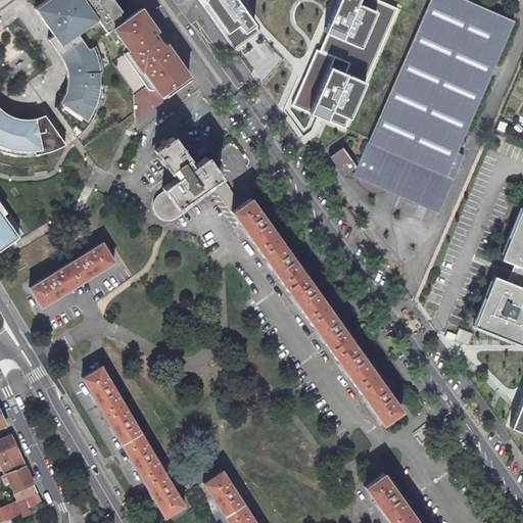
[(44,0),(34,8),(53,35),(48,39),(59,55),(79,42),(84,48),(100,70),(101,70),(112,62),(124,54),(107,32),(127,17),(113,0),(44,0)]
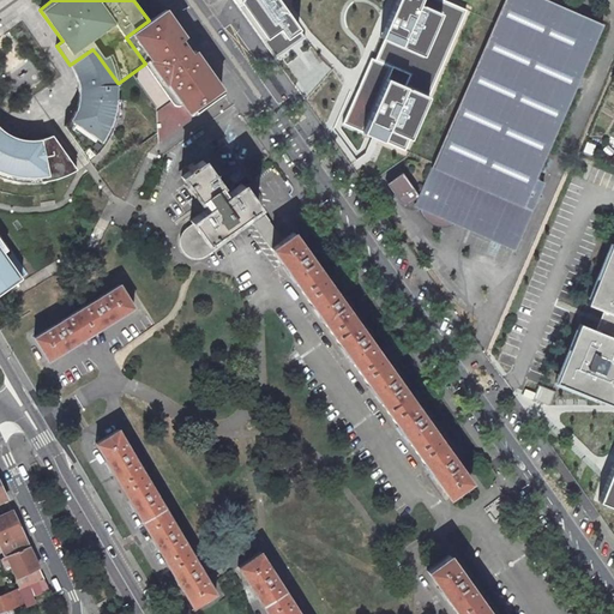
[(234,0),(276,58),(306,38),(277,0),(234,0)]
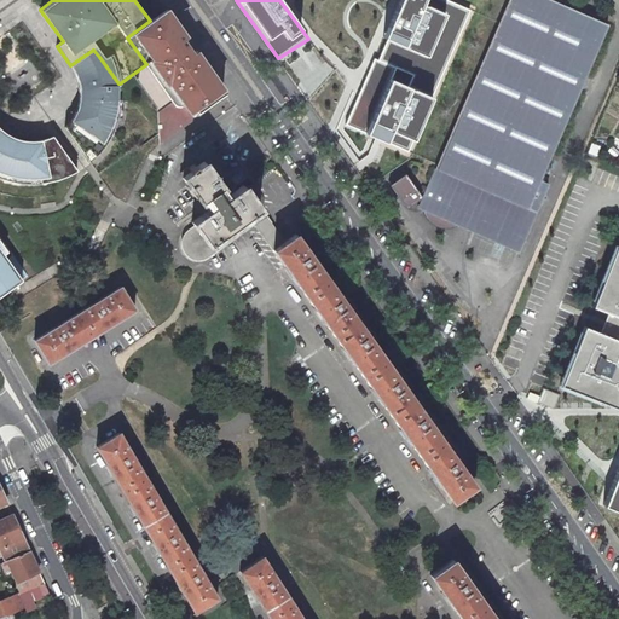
[(399,0),(383,36),(374,58),(438,85),(470,10),(446,0),(399,0)]
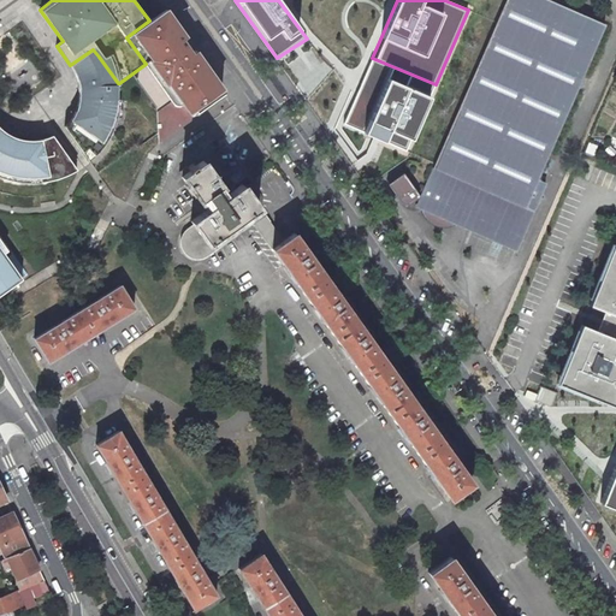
[(606,21),(560,0),(505,0),(418,203),(421,205),(422,211),(426,215),(427,218),(431,220),(436,223),(442,225),(446,225),(452,224),(457,223),(460,220),(462,219),(463,218),(465,215),(466,213),(475,218),(469,229),(516,250),(546,183),(537,179),(606,21)]
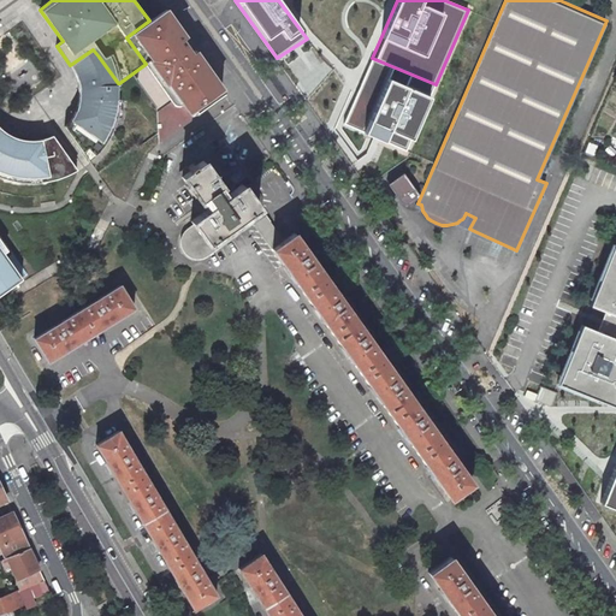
[(146,64),(176,105),(183,106),(190,116),(226,89),(199,51),(194,54),(184,40),(189,37),(167,7),(149,21),(126,37),(146,64)]
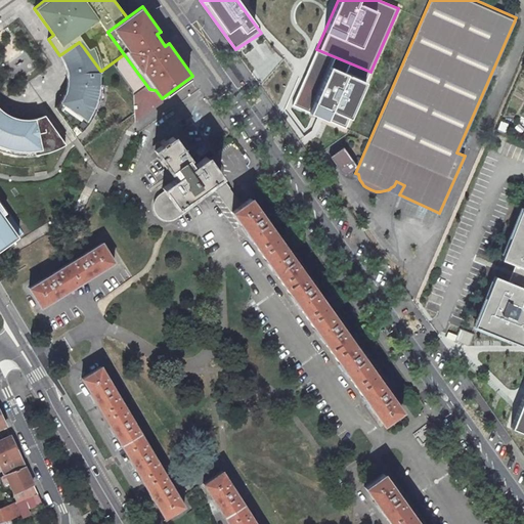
[(79,42),(59,55),(60,56),(63,62),(66,70),(67,77),(67,82),(67,85),(66,90),(62,97),(58,103),(55,107),(71,129),(75,126),(79,133),(84,128),(90,120),(94,114),(98,103),(100,95),(101,88),(102,83),(102,77),(101,71),(100,71),(84,48),(79,42)]
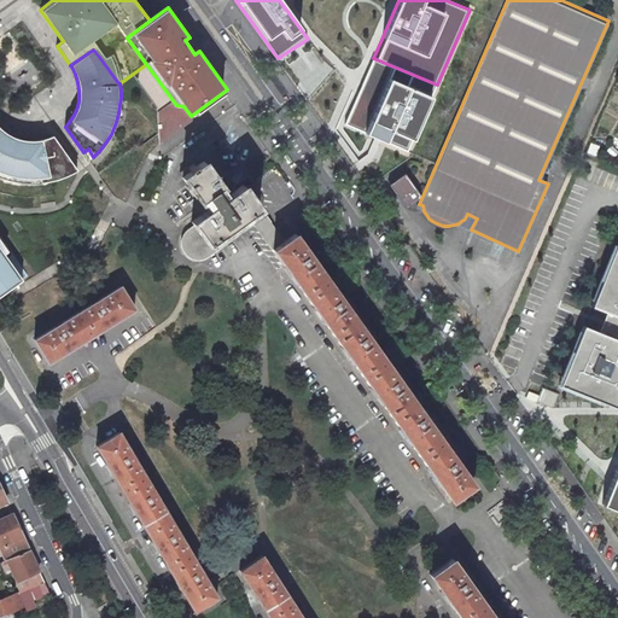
[(437,85),(373,58),(345,124),(408,152),(437,85)]
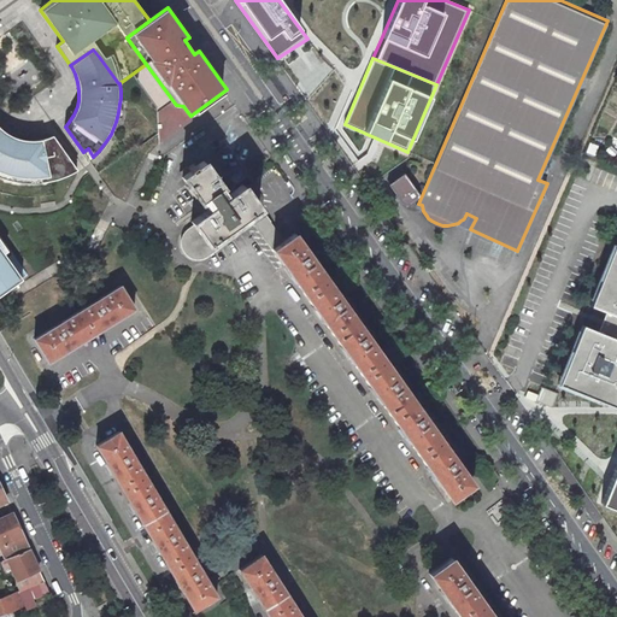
[(0,176),(3,177),(9,180),(19,181),(29,182),(36,182),(50,180),(62,176),(76,169),(52,135),(46,137),(41,139),(35,140),(28,140),(22,139),(15,137),(7,134),(4,130),(0,128),(0,176)]
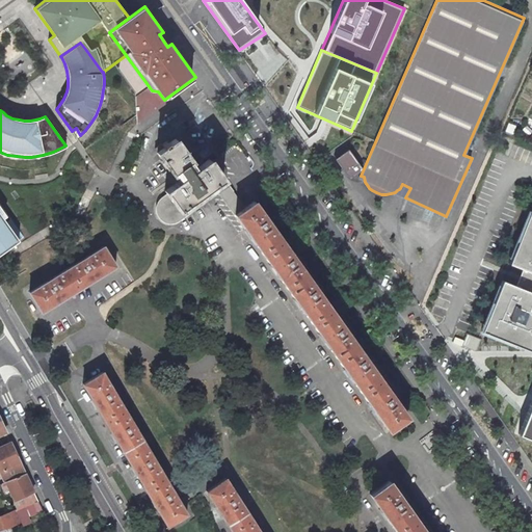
[(167,193),(179,211),(223,179),(222,179),(211,163),(209,160),(195,169),(194,170),(188,162),(190,161),(176,139),(168,144),(166,141),(162,144),(161,144),(155,149),(157,152),(156,153),(177,182),(165,191),(167,193)]
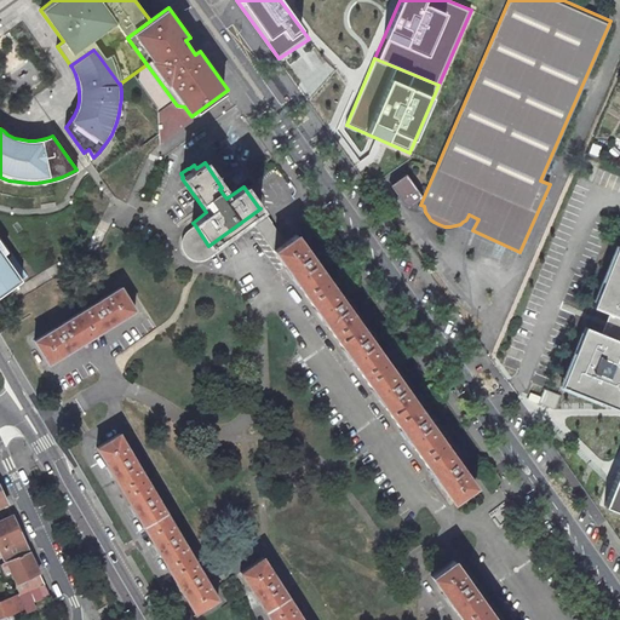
[(406,174),(391,184),(408,207),(422,197),(406,174)]
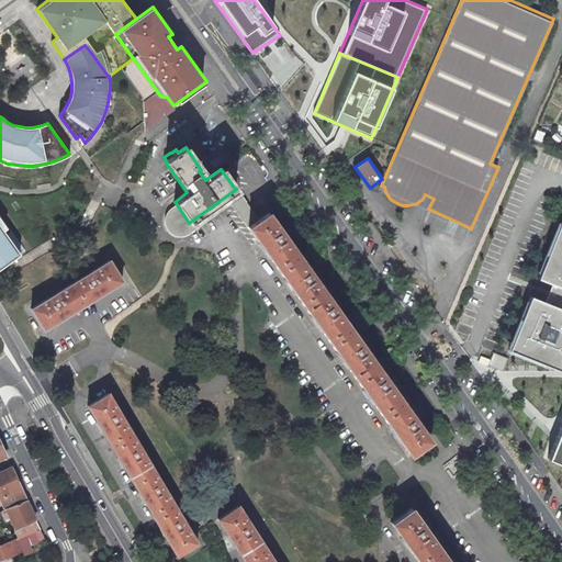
[(189,223),(177,204),(171,208),(167,213),(165,216),(164,221),(164,225),(166,228),(170,233),(176,235),(179,236),(184,236),(189,234),(231,204),(242,218),(248,227),(259,220),(254,212),(237,189),(189,223)]
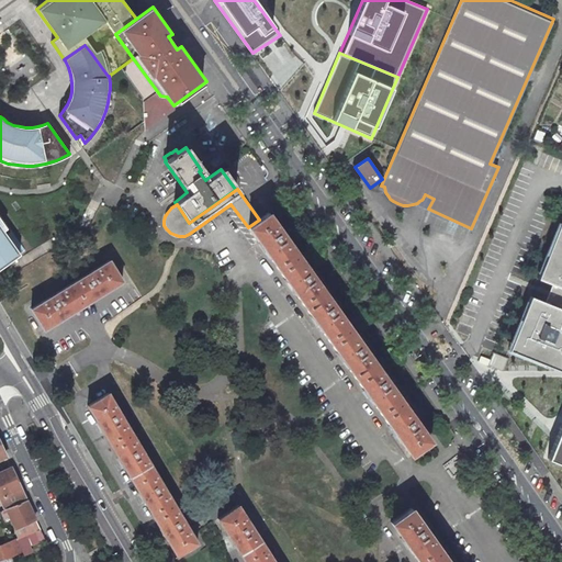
[(419,201),(417,203),(428,209),(434,199),(425,194),(424,197),(423,199),(422,200),(419,201)]
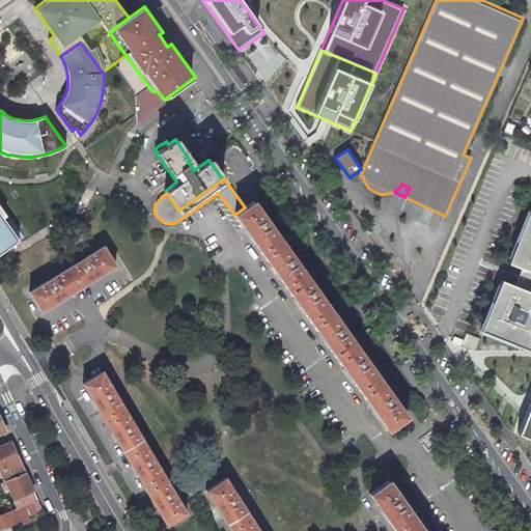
[(285,245),(254,201),(245,207),(234,215),(247,231),(271,264),(294,298),(317,331),(341,363),(364,396),(388,429),(407,416),(395,399),(368,362),(347,332),(319,292),(297,261),(285,245)]
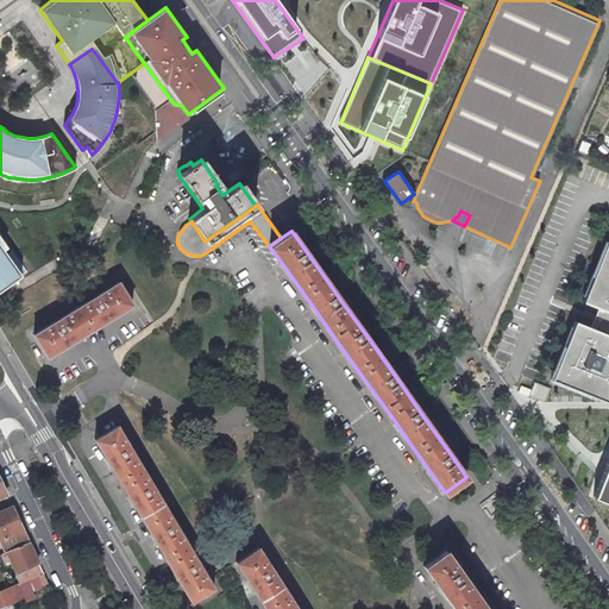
[(0,290),(27,272),(0,239),(0,290)]
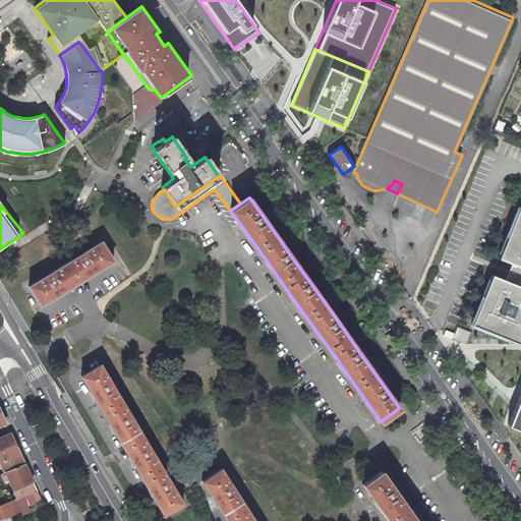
[(520,211),(515,214),(498,257),(512,263),(505,279),(491,274),(474,317),(477,325),(520,342),(520,211)]
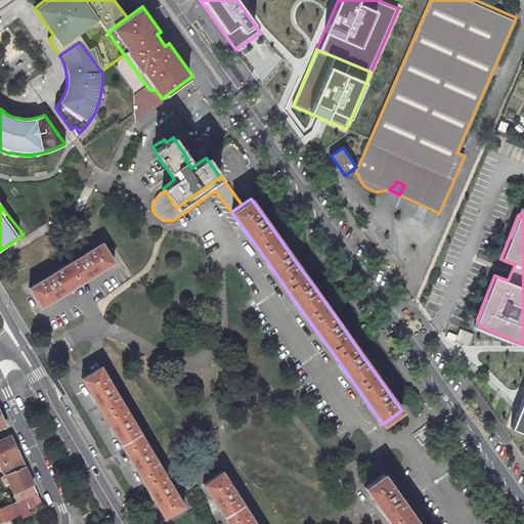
[(115,262),(102,243),(89,250),(30,288),(41,307),(78,285),(115,262)]
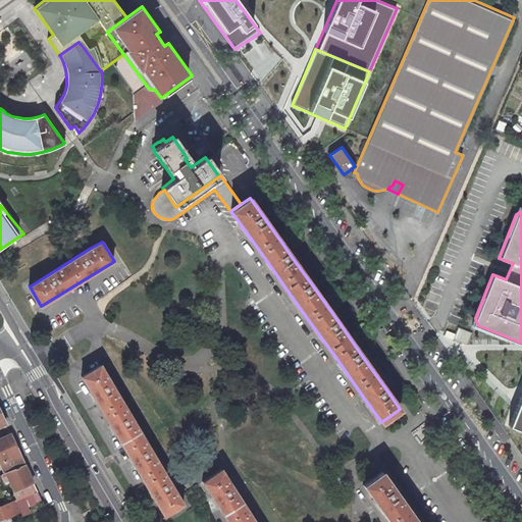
[(455,334),(454,338),(467,345),(472,333),(458,328),(455,334)]
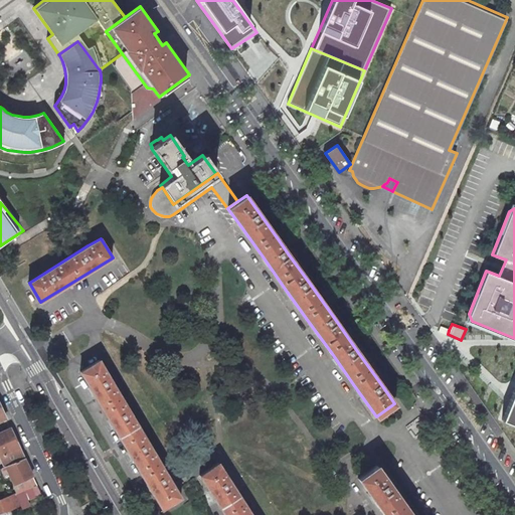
[(120,393),(100,360),(80,371),(101,405),(122,440),(142,474),(162,509),(177,500),(181,497),(171,481),(152,448),(133,415),(120,393)]
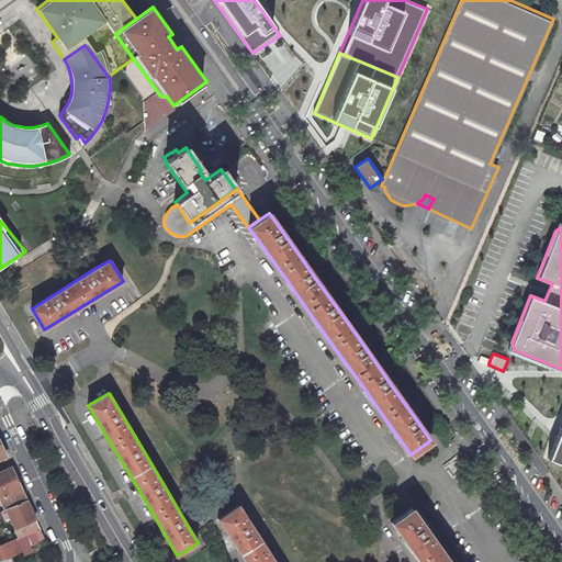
[(561,420),(548,460),(561,464),(561,420)]
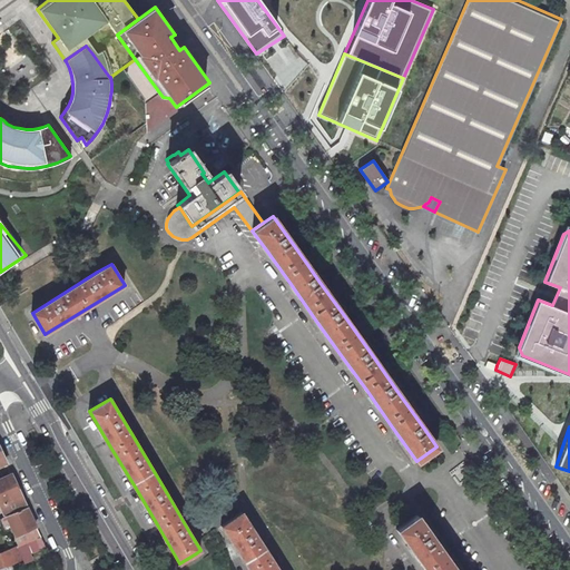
[(0,518),(7,516),(27,507),(21,495),(12,473),(0,479),(0,518)]
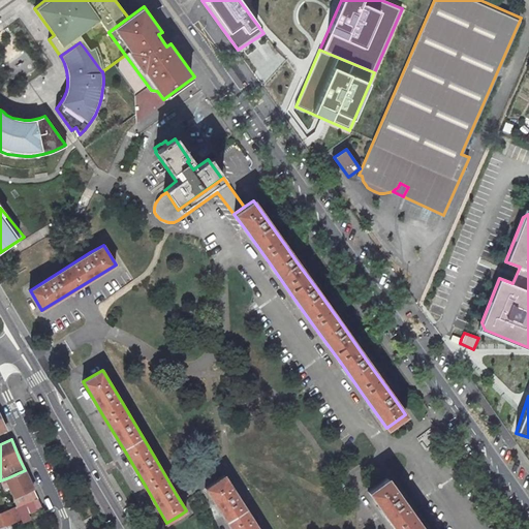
[(25,470),(6,478),(14,496),(33,489),(25,470)]
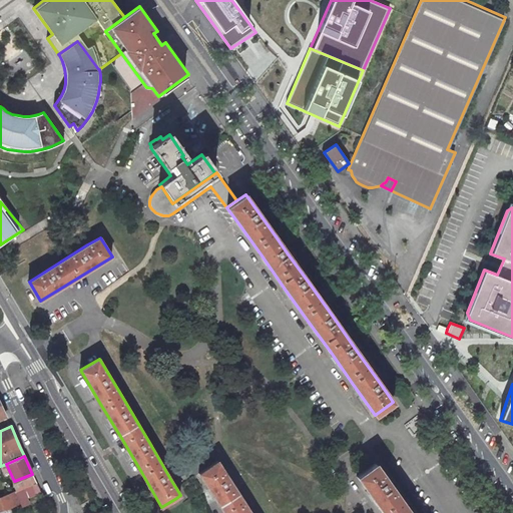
[(250,512),(232,484),(217,461),(199,473),(221,507),(224,512),(250,512)]
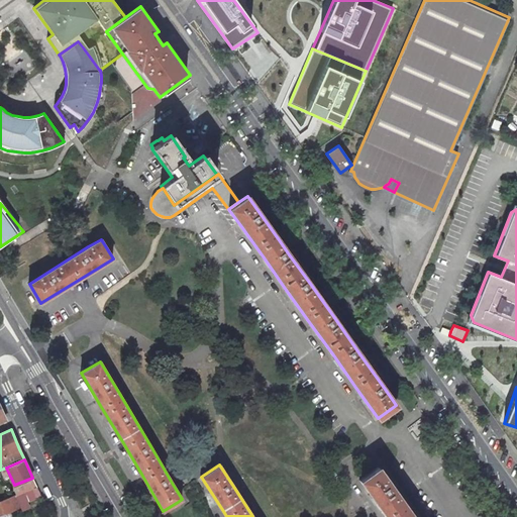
[(413,516),(394,489),(378,467),(359,480),(385,516),(386,516),(413,516)]
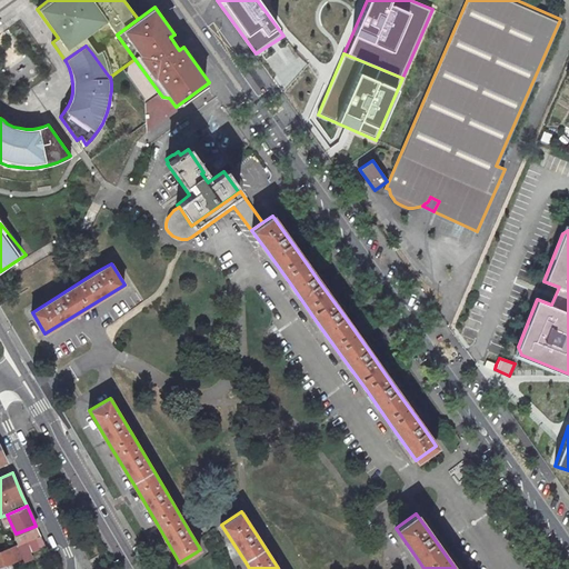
[(36,526),(16,533),(20,545),(41,536),(36,526)]
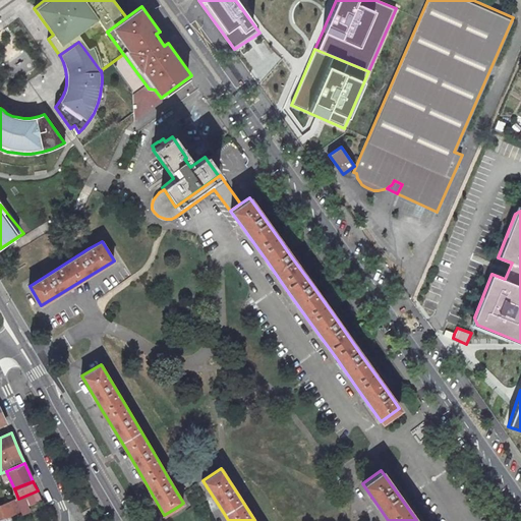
[(18,499),(0,506),(0,518),(27,508),(27,506),(42,500),(38,490),(18,499)]
